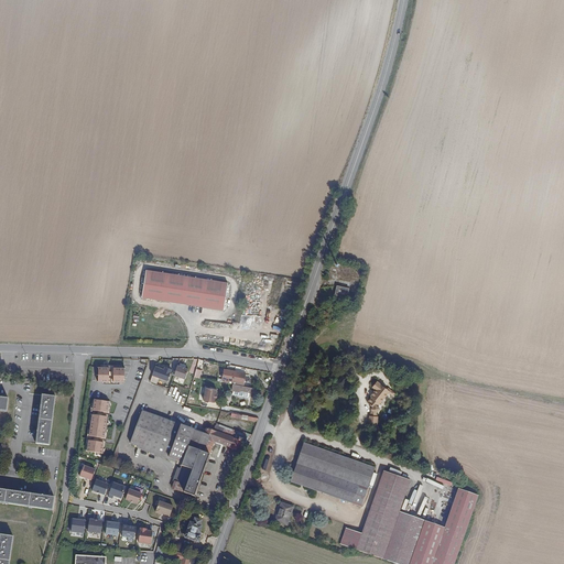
[(147,268),(142,294),(223,308),(228,282),(147,268)]
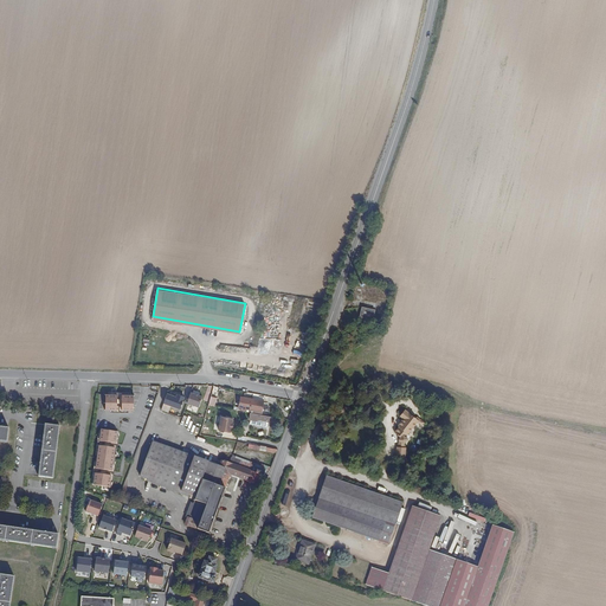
[(372,320),(373,314),(374,309),(368,308),(361,307),(359,316),(372,320)]
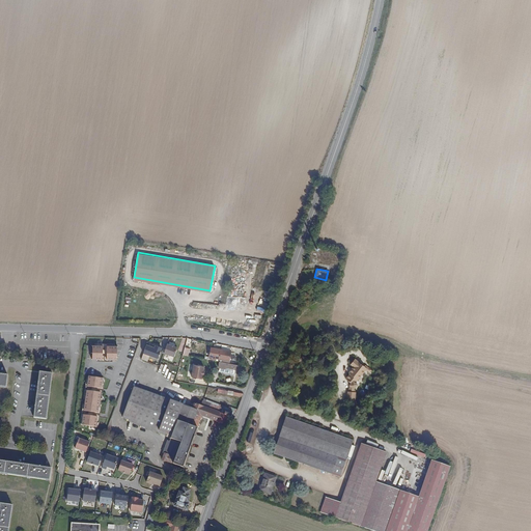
[(162,346),(147,341),(143,352),(158,358),(162,346)]
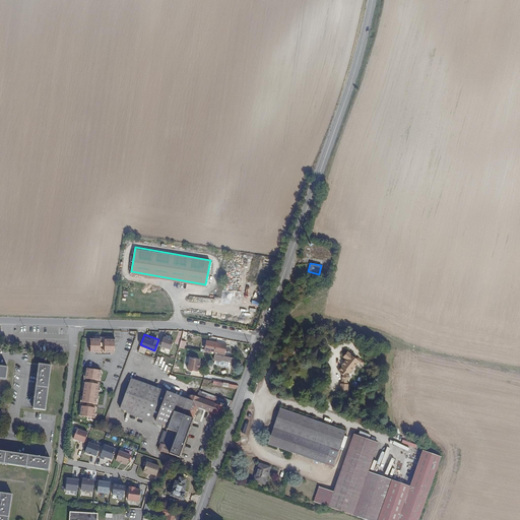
[(174,339),(164,335),(160,345),(171,348),(174,339)]
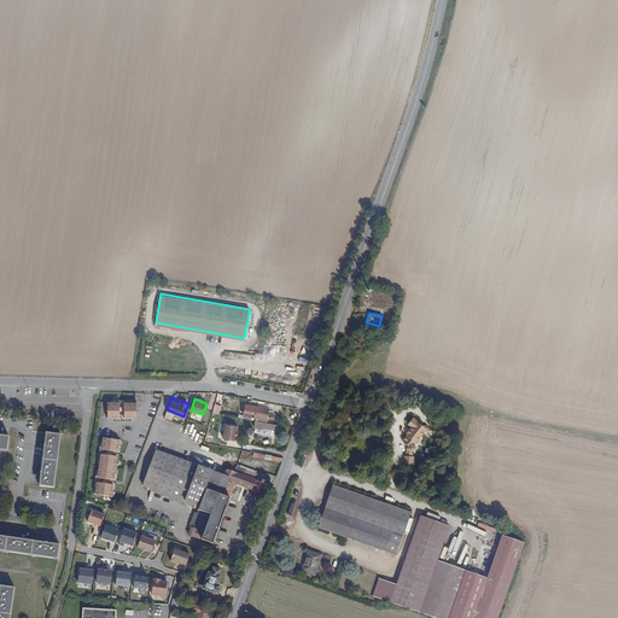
[(121,403),(109,403),(109,418),(121,418),(121,403)]
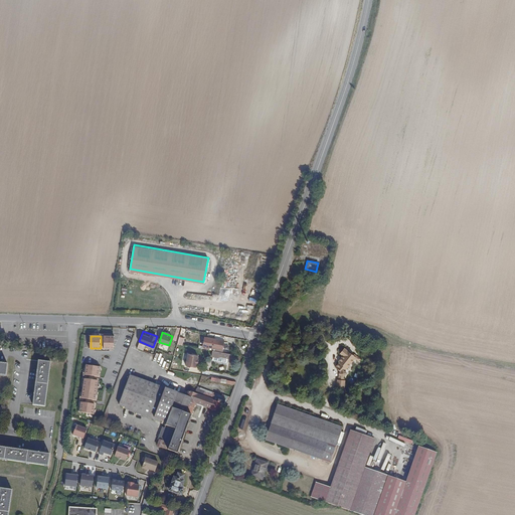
[(115,337),(105,336),(105,339),(103,339),(103,349),(115,349),(115,337)]
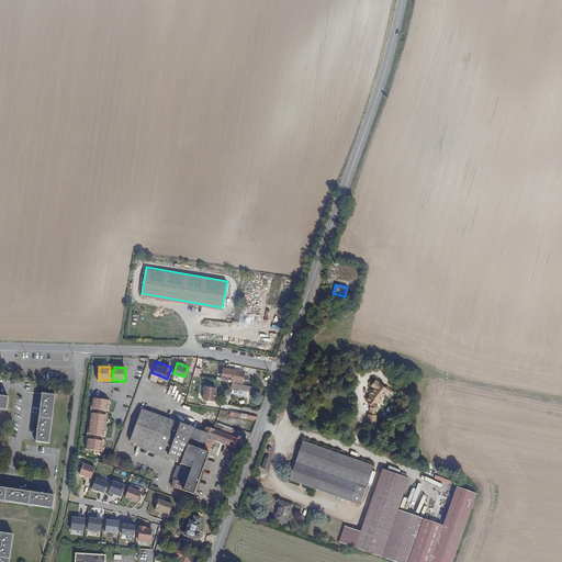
[(245,369),(235,367),(234,370),(232,380),(232,383),(233,383),(242,385),(245,369)]
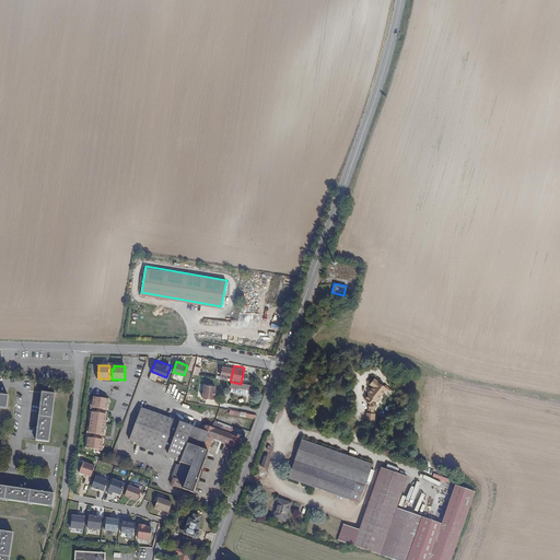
[(229,378),(231,378),(233,369),(222,366),(220,376),(222,377),(222,380),(228,381),(229,378)]
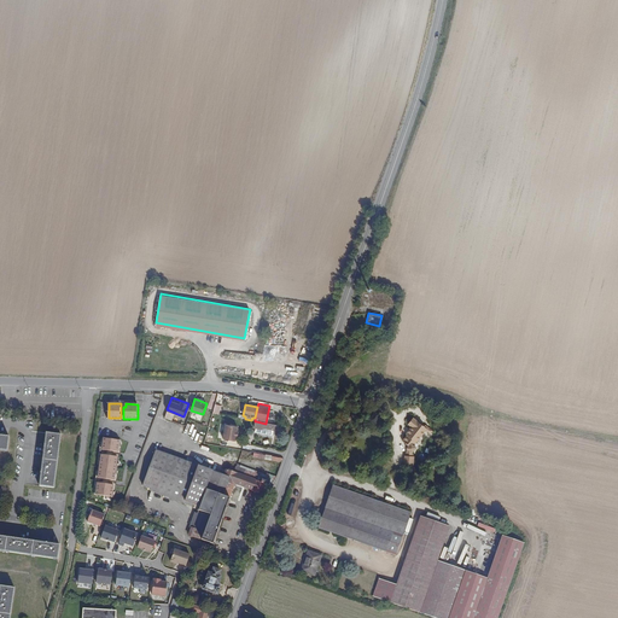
[(426,429),(424,426),(413,417),(408,424),(410,426),(406,433),(407,435),(402,439),(408,445),(407,447),(413,452),(413,450),(415,447),(414,444),(425,429),(426,429)]
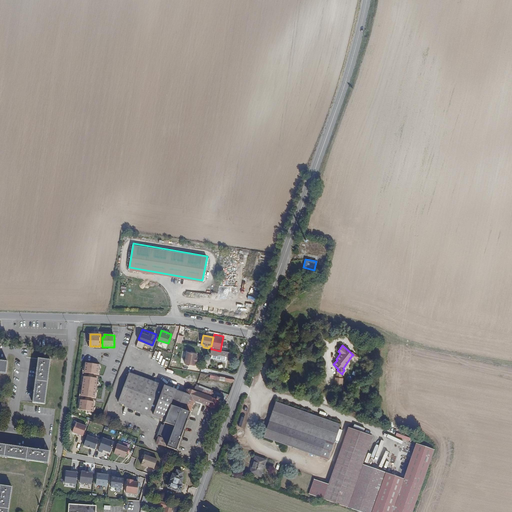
[(232,357),(233,353),(220,351),(212,349),(211,355),(218,356),(218,355),(227,357),(227,356),(232,357)]
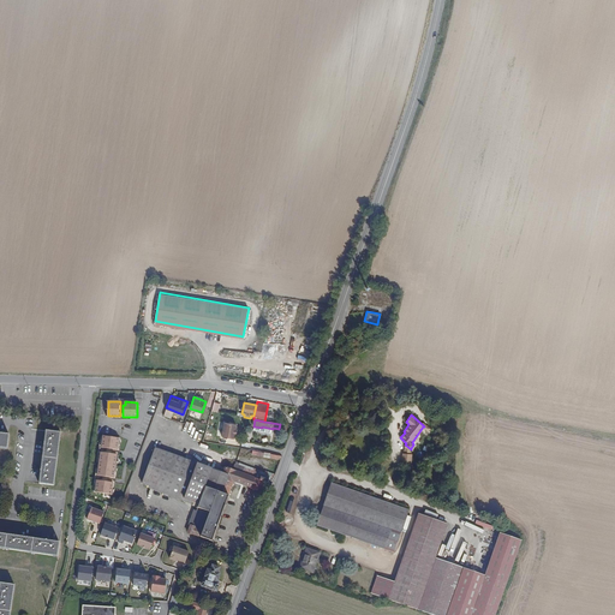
[(221,437),(233,440),(234,435),(236,430),(236,425),(224,423),(221,437)]
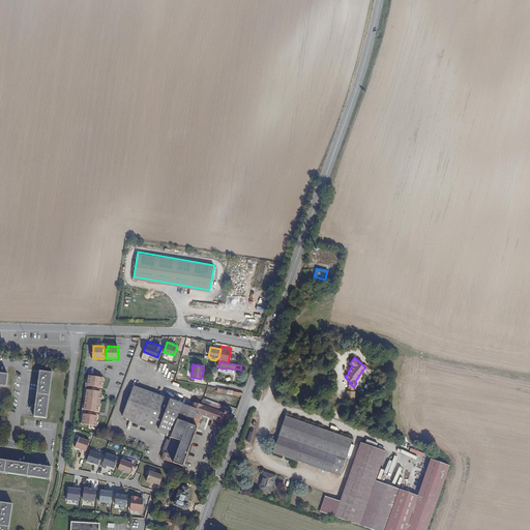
[(39,372),(33,417),(46,418),(52,373),(39,372)]
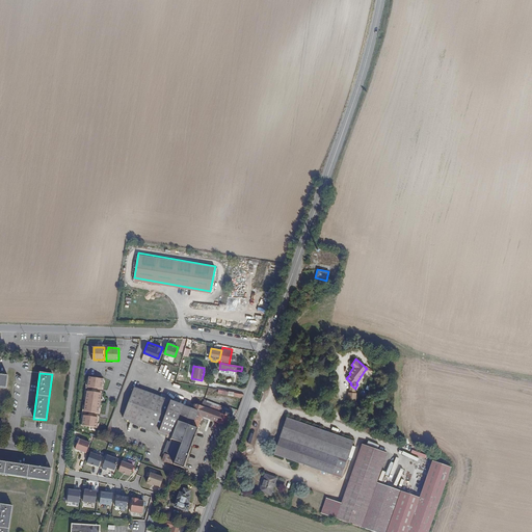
[(104,383),(105,379),(88,376),(88,380),(89,381),(88,387),(103,389),(103,383),(104,383)]
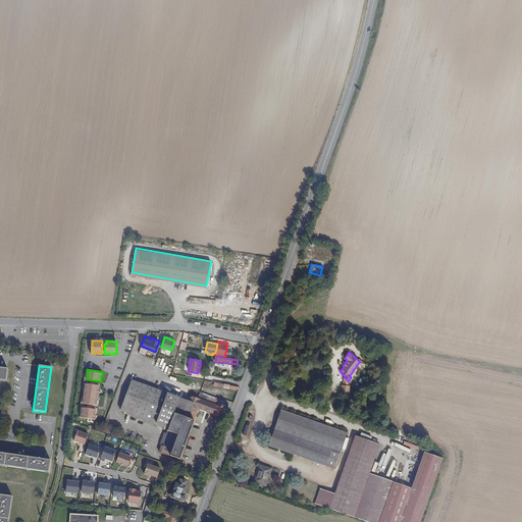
[(220,418),(223,410),(220,409),(222,406),(220,406),(221,404),(219,403),(218,407),(198,400),(192,398),(190,403),(132,381),(120,411),(168,429),(166,434),(164,434),(160,447),(161,448),(159,454),(179,461),(198,409),(213,415),(220,418)]
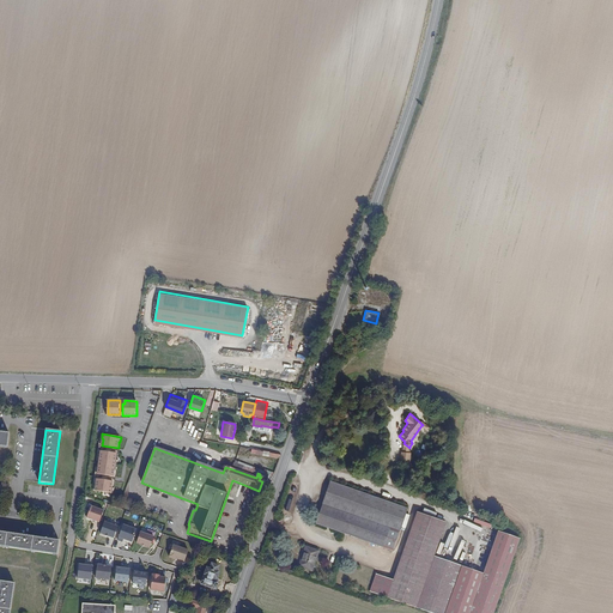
[(117,453),(101,450),(99,456),(98,456),(97,466),(98,466),(97,472),(114,474),(115,468),(116,468),(117,459),(116,459),(117,453)]
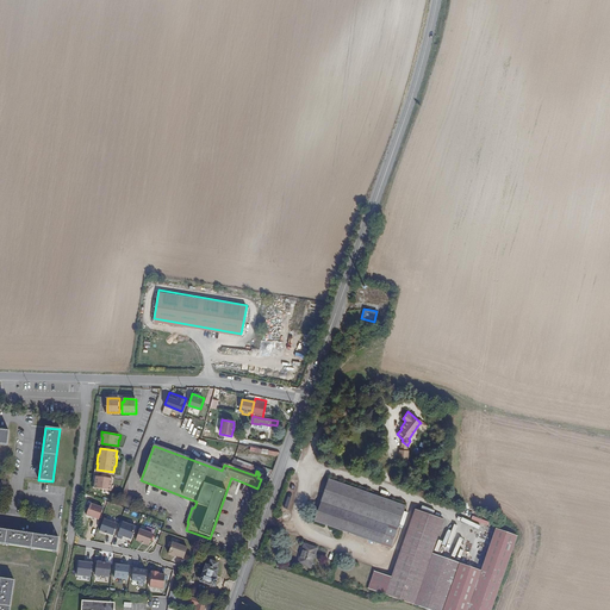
[(234,458),(231,467),(255,475),(256,471),(257,467),(234,458)]
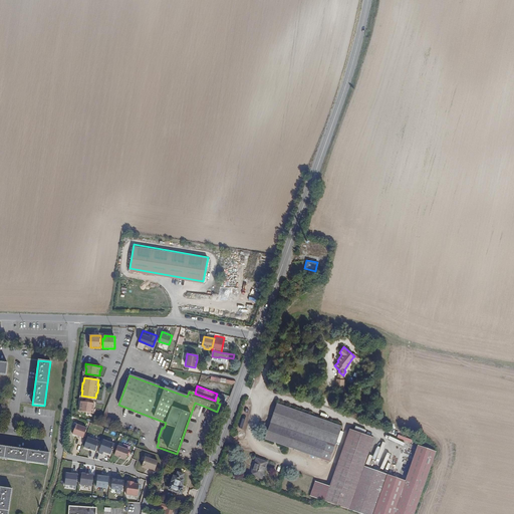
[(94,402),(81,400),(80,405),(79,405),(78,409),(94,412),(95,408),(94,408),(94,402)]
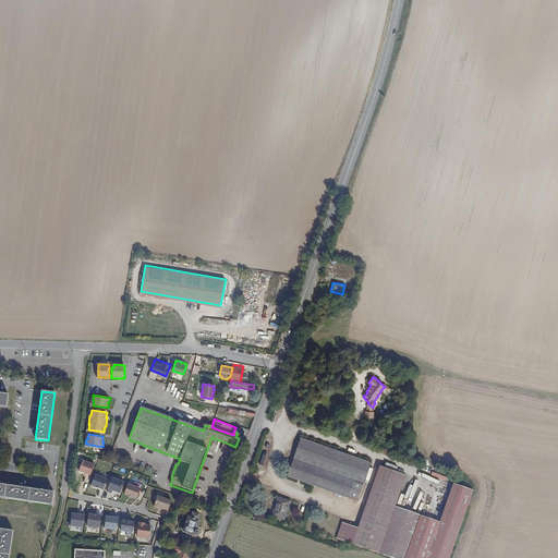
[(339,475),(363,484),(371,462),(301,438),(293,460),(316,468),(339,475)]
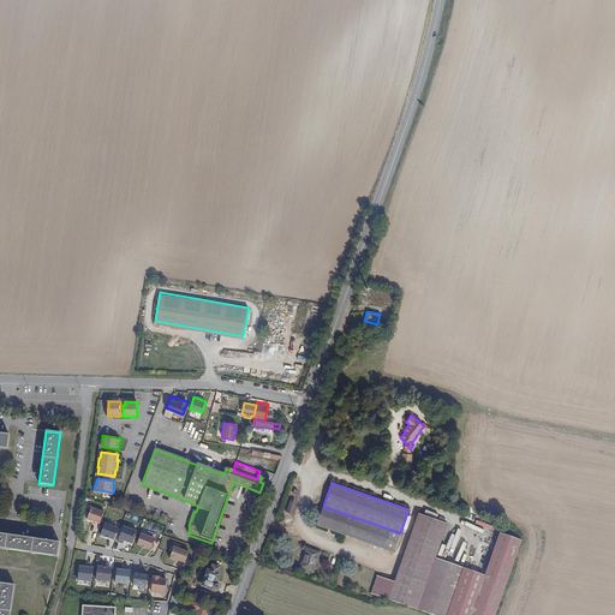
[(105,511),(91,506),(87,519),(100,524),(105,511)]
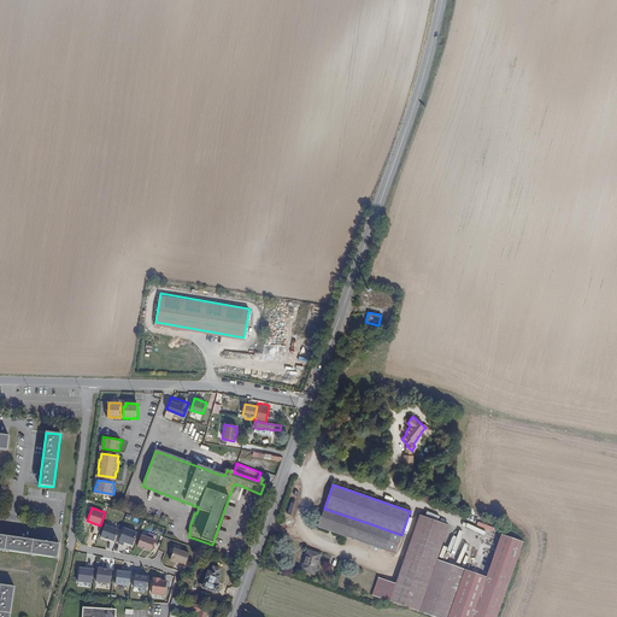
[(350,517),(324,509),(318,527),(342,535),(350,517)]
